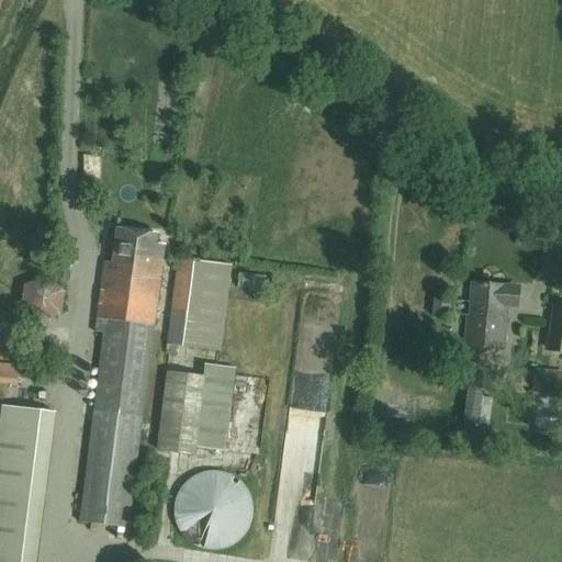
[(165,245),(157,244),(158,234),(117,228),(112,263),(104,262),(96,332),(104,334),(80,521),(128,528),(165,245)]
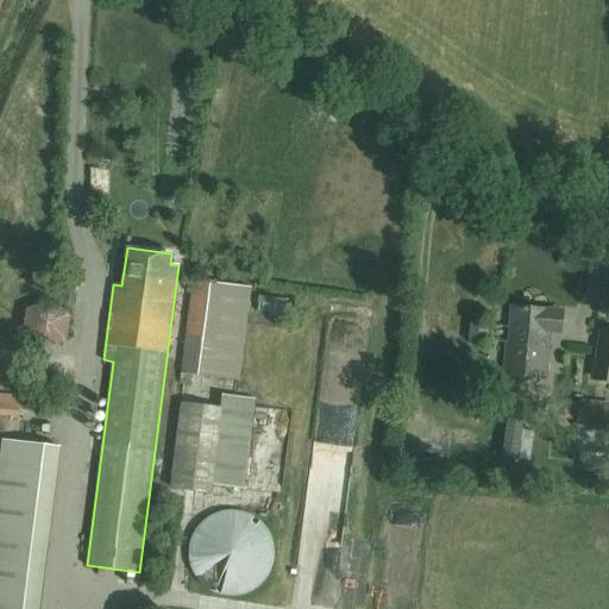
[(215,378),(227,286),(193,281),(184,333),(186,333),(180,384),(190,385),(192,376),(215,378)]
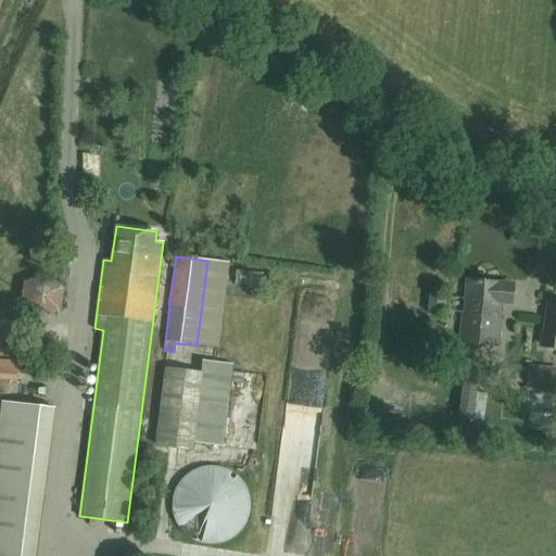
[(513,285),(497,283),(466,280),(464,313),(462,312),(459,342),(498,346),(502,303),(510,304),(513,285)]
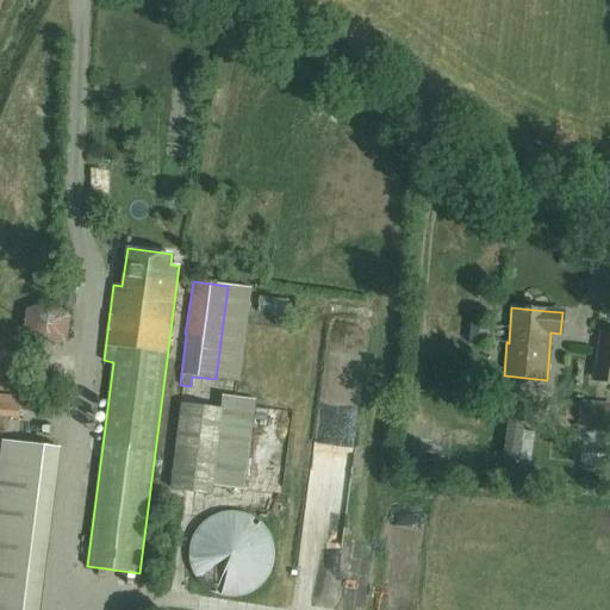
[(596,380),(609,381),(609,332),(603,332),(596,380)]
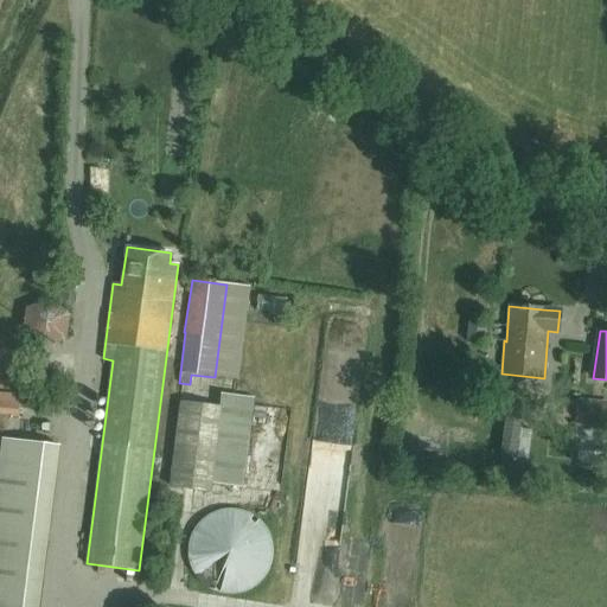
[(33,408),(34,396),(0,393),(0,414),(19,416),(20,407),(33,408)]
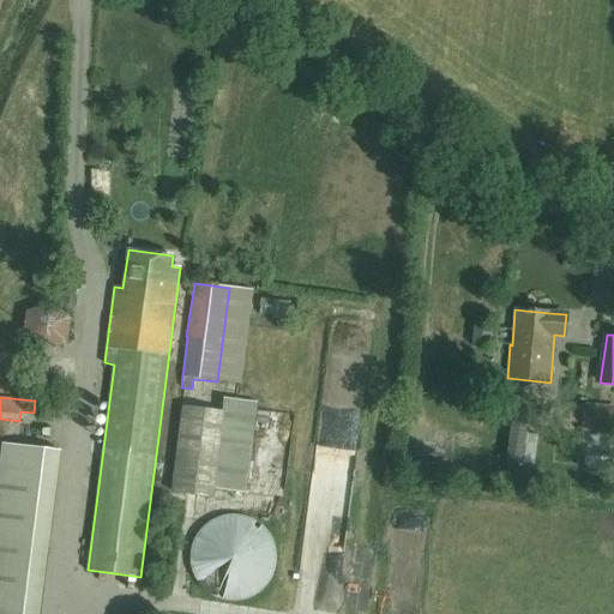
[(246,494),(257,402),(223,398),(222,411),(185,408),(174,493),(212,499),(215,489),(246,494)]
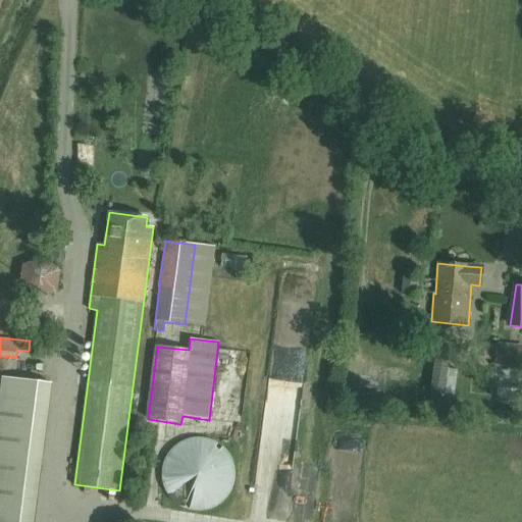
[(492,368),(497,368),(494,385),(520,388),(521,368),(521,346),(496,343),(492,368)]
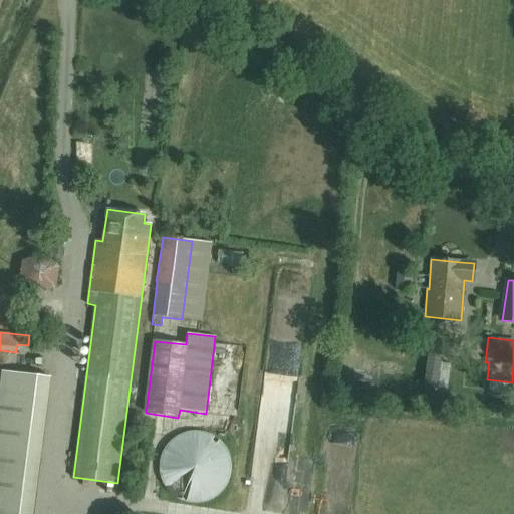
[(0,513),(33,513),(51,377),(1,371),(0,378),(0,513)]
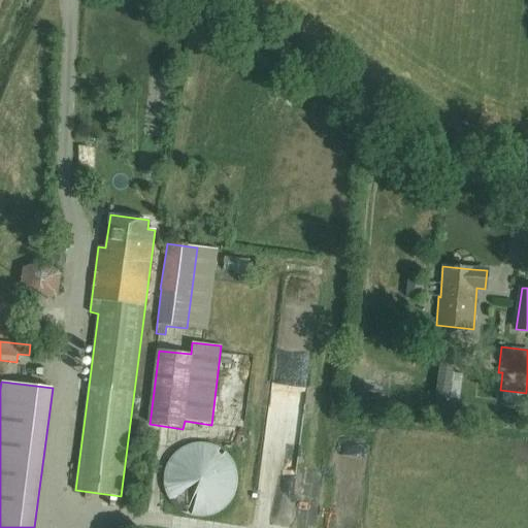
[(299,446),(298,434),(268,436),(269,448),(299,446)]
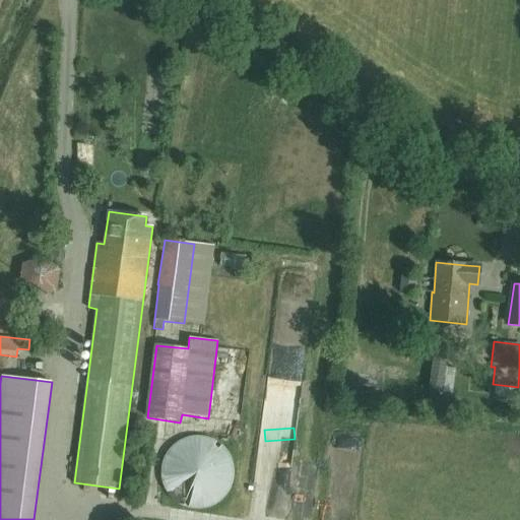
[(233,481),(234,467),(229,453),(217,442),(202,437),(191,437),(186,438),(171,448),(163,460),(160,474),(166,491),(176,503),(191,509),(209,507),(225,497),(233,481)]
